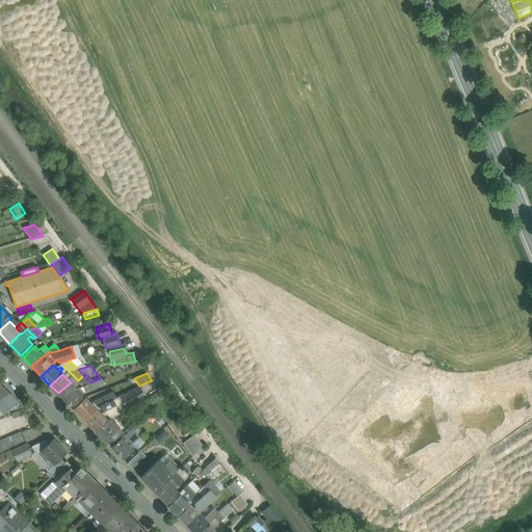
[(91,382),(83,375),(78,380),(83,386),(91,382)]
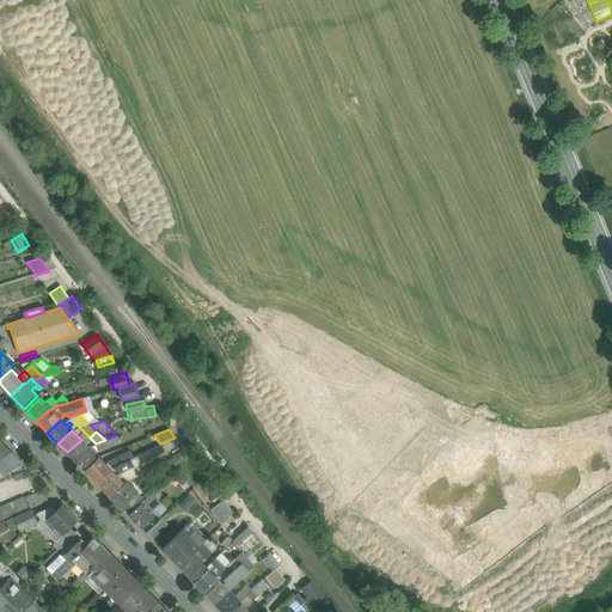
[(116,435),(105,440),(108,447),(120,442),(117,435),(116,435)]
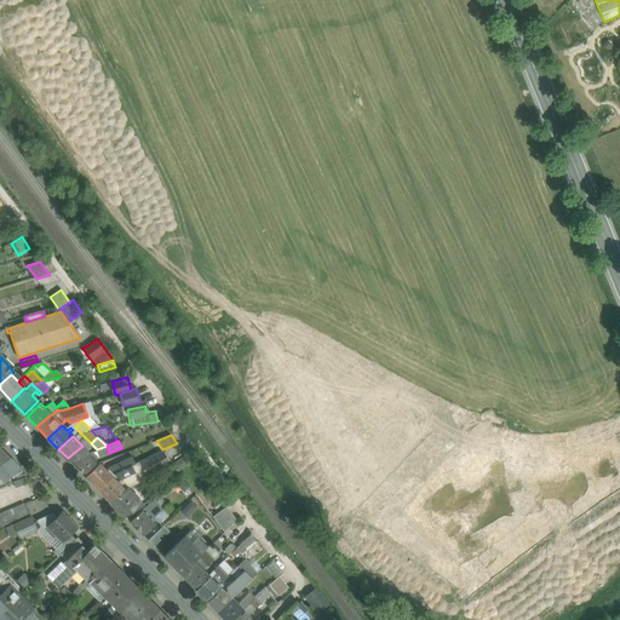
[(0,446),(0,463),(10,457),(0,446)]
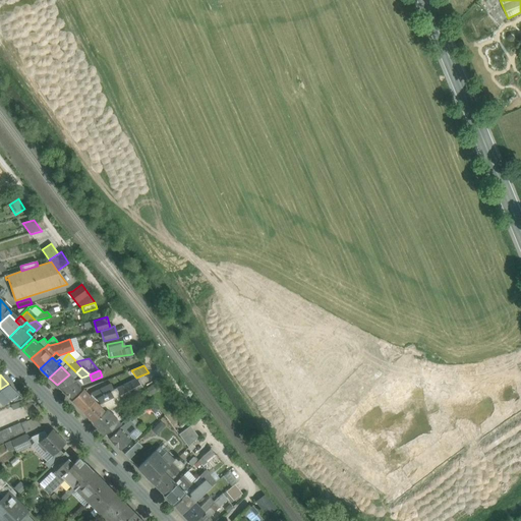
[(69,374),(57,385),(58,387),(74,380),(69,374)]
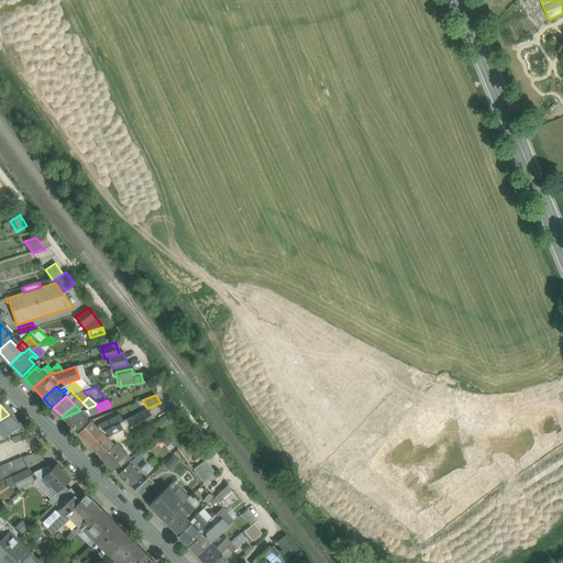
[(88,408),(80,410),(86,416),(88,415),(89,415),(99,411),(97,405),(88,408)]
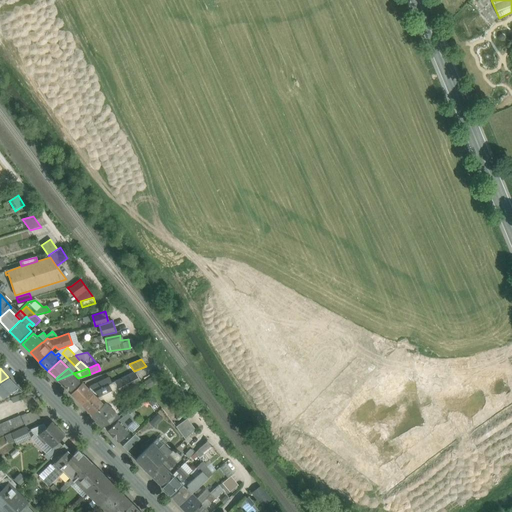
[(134,371),(114,382),(121,394),(141,382),(134,371)]
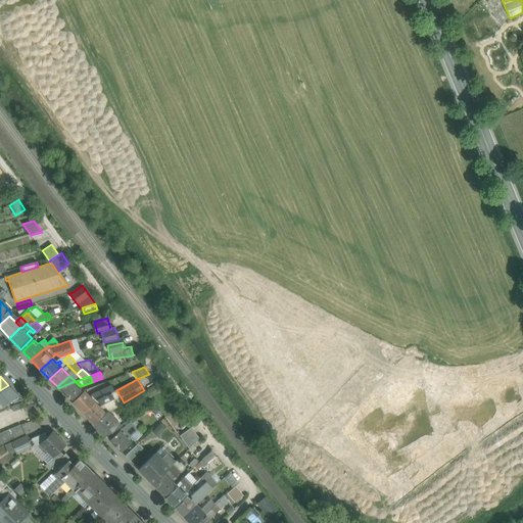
[(75,381),(58,388),(73,401),(84,390),(80,386),(75,381)]
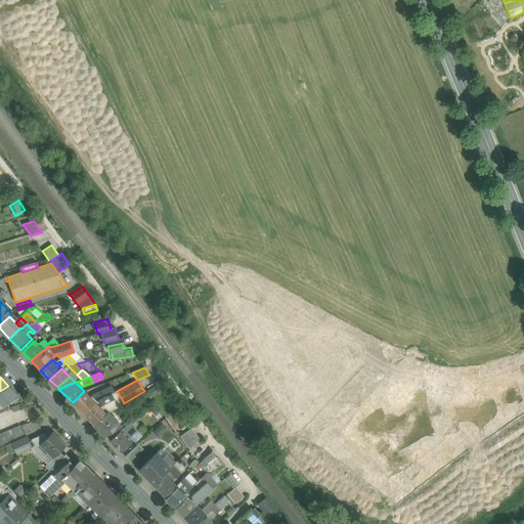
[(158,384),(147,390),(151,398),(163,391),(158,384)]
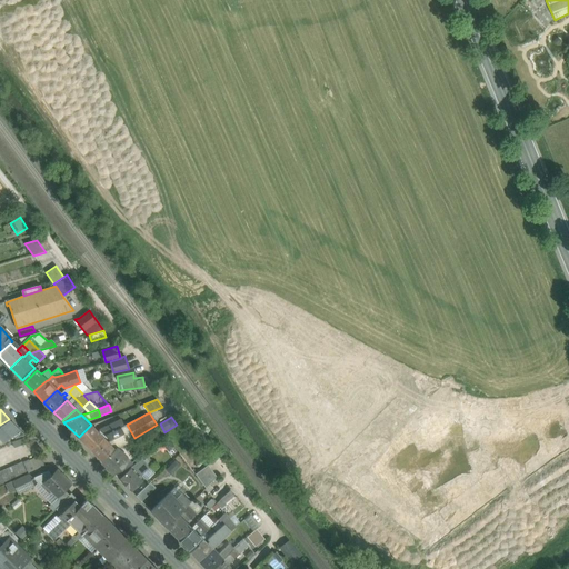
[(0,438),(5,442),(13,435),(19,429),(9,419),(0,425),(0,438)]
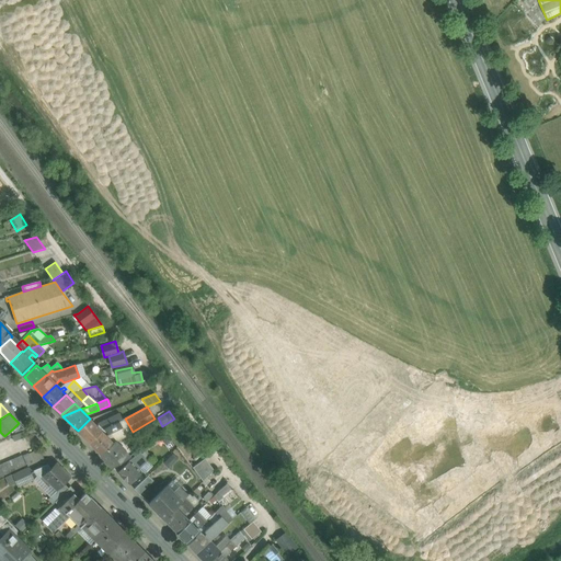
[(114,416),(99,423),(96,425),(102,431),(114,424),(113,420),(115,419),(114,416)]
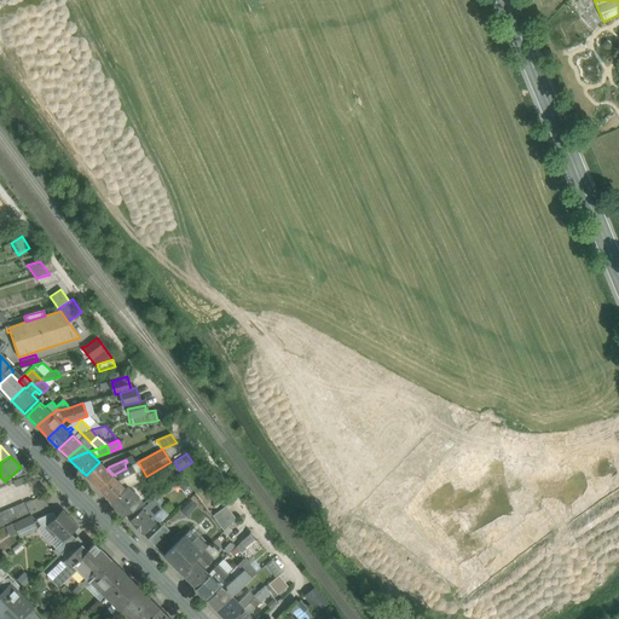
[(99,462),(86,475),(98,489),(113,475),(106,469),(99,462)]
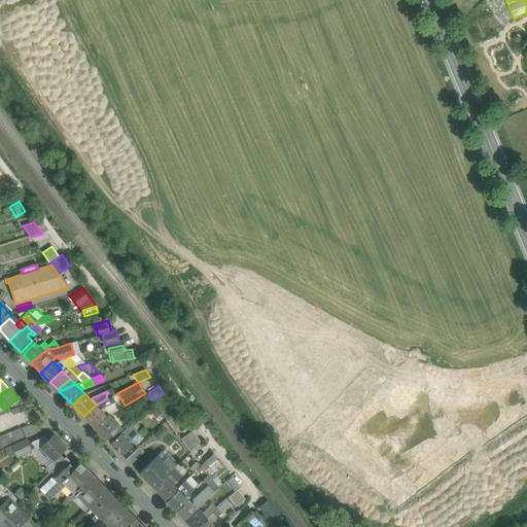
[(108,414),(125,406),(117,393),(112,396),(115,402),(110,405),(102,408),(100,410),(106,416),(108,414)]
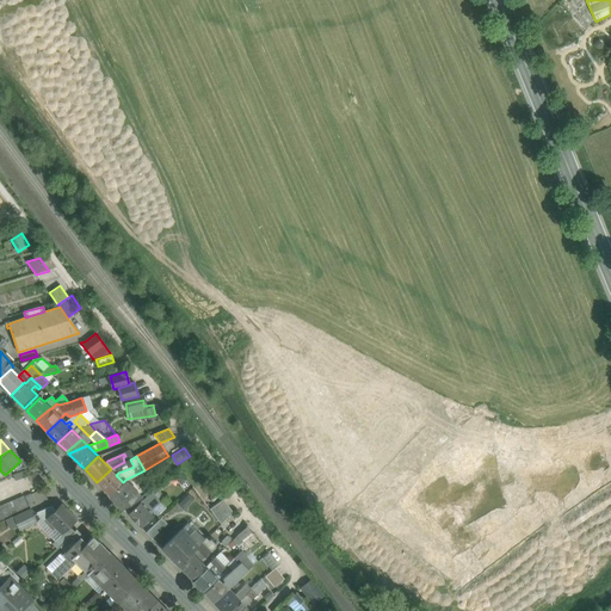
[(128,469),(124,462),(111,469),(116,475),(118,473),(128,469)]
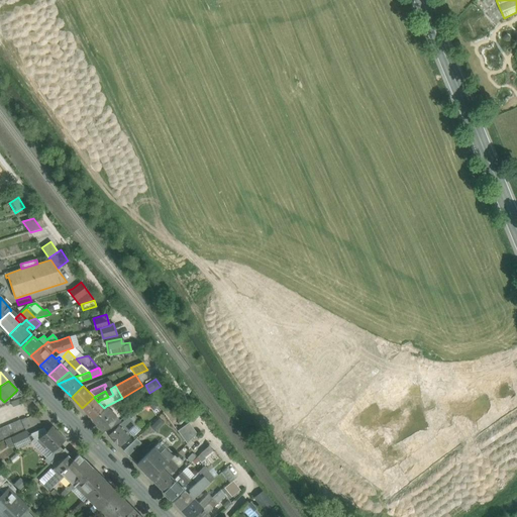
[(94,397),(82,408),(93,419),(104,408),(98,402),(94,397)]
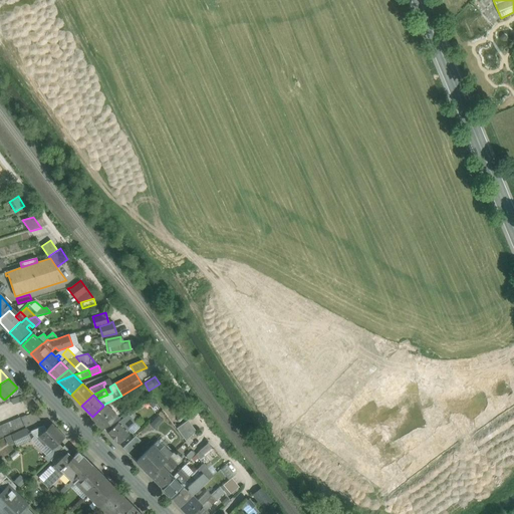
[(21,396),(11,400),(13,405),(23,401),(21,396)]
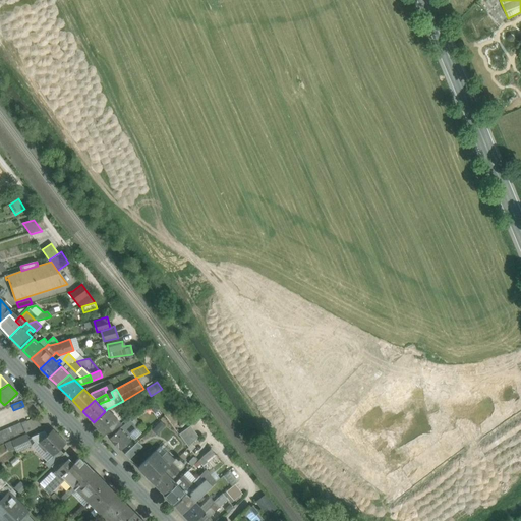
[(121,424),(107,409),(105,411),(94,422),(105,433),(114,428),(121,424)]
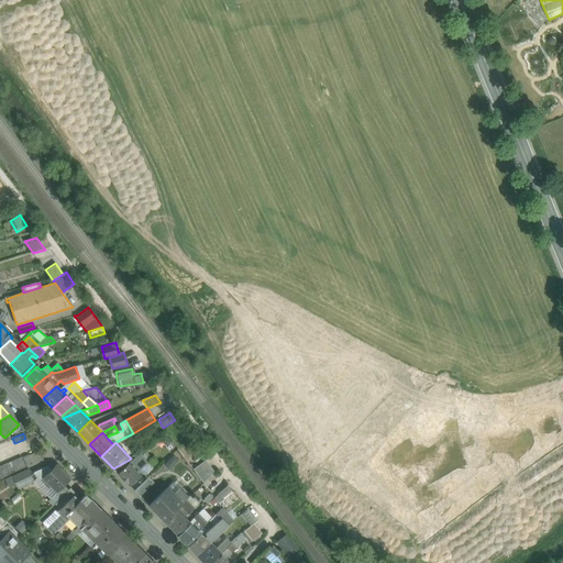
[(29,455),(33,465),(44,460),(40,450),(29,455)]
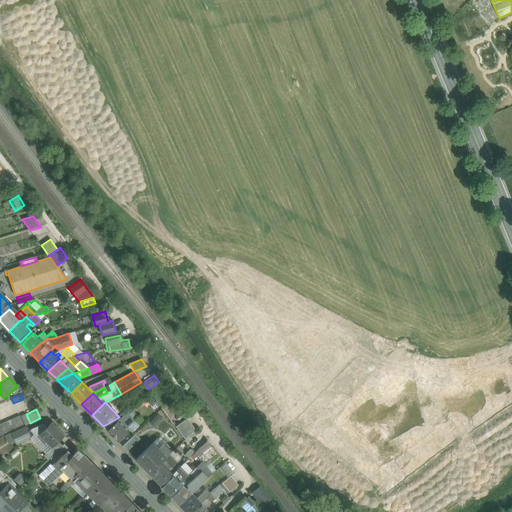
[(26,413),(20,416),(24,426),(30,423),(26,414),(26,413)]
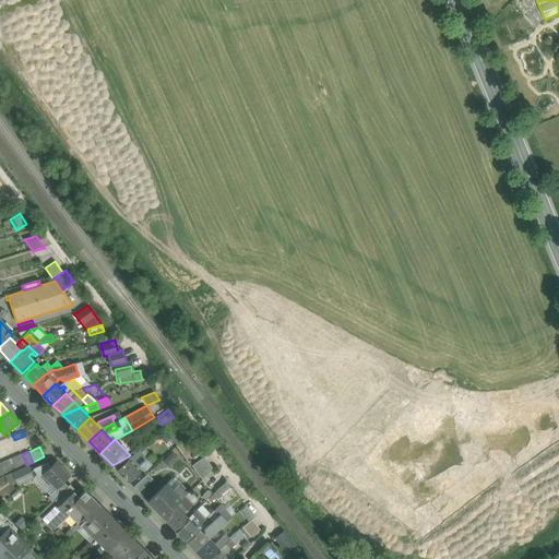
[(126,463),(117,471),(129,483),(141,471),(138,467),(146,459),(140,451),(130,459),(126,463)]
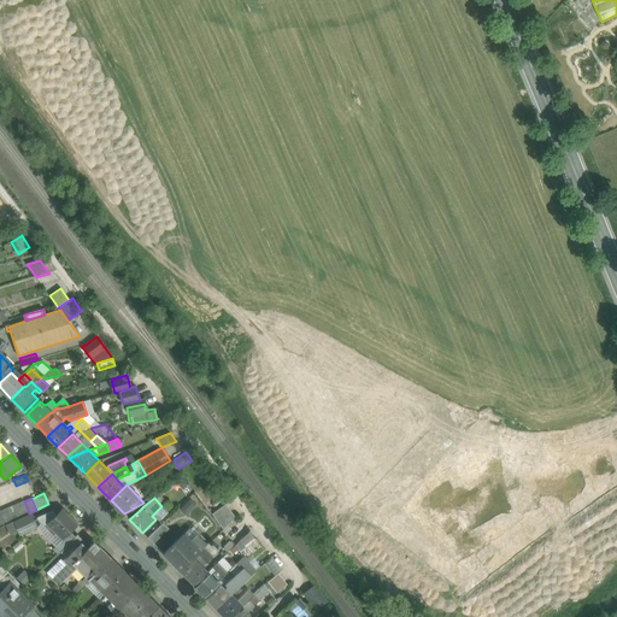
[(479,523),(488,513),(475,500),(465,510),(479,523)]
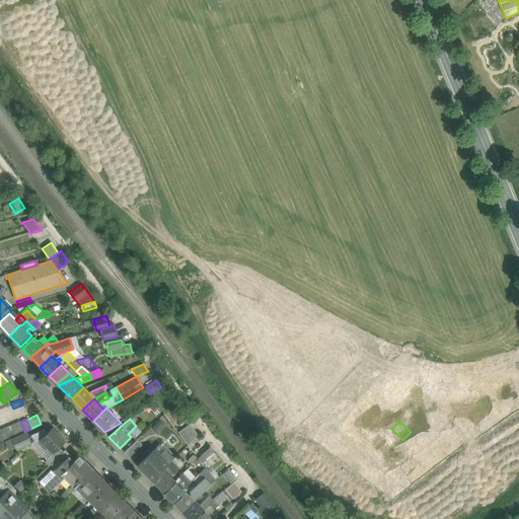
[(0,442),(24,432),(20,422),(0,430),(0,442)]
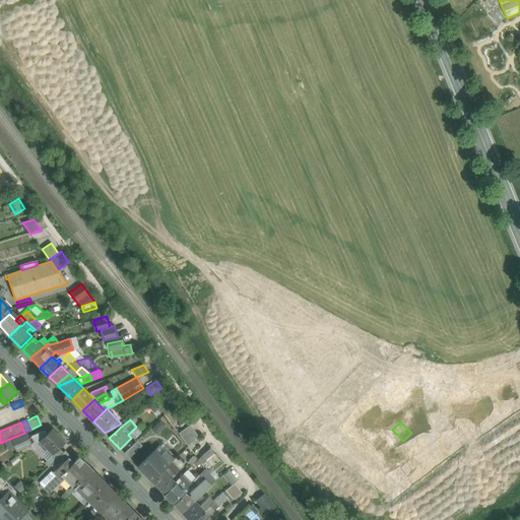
[(198,436),(190,425),(179,433),(188,446),(198,436)]
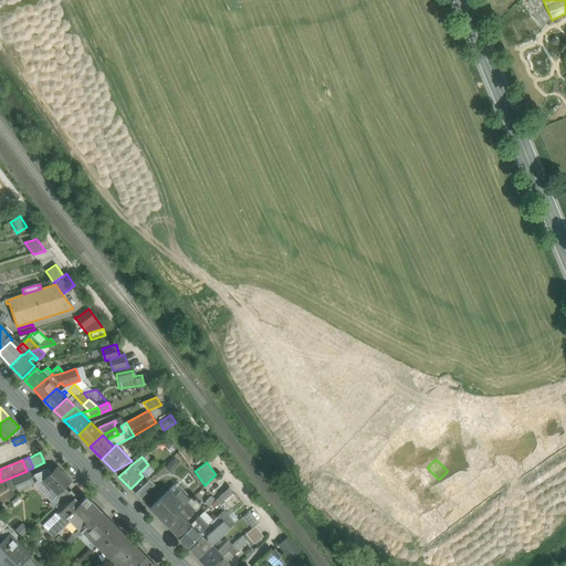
[(58,465),(51,472),(48,469),(33,475),(49,492),(51,489),(56,495),(58,495),(65,488),(72,481),(58,465)]
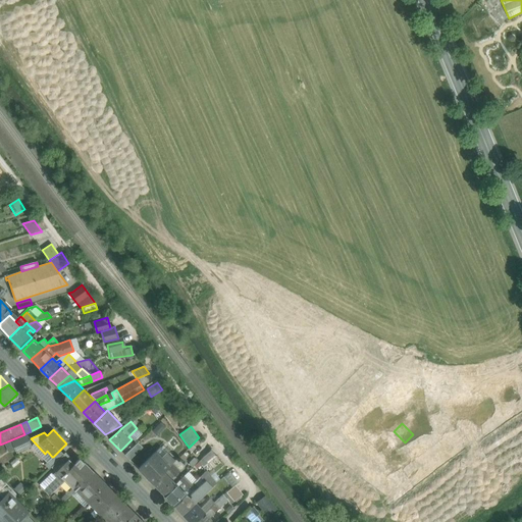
[(114,429),(105,434),(109,439),(117,432),(114,429)]
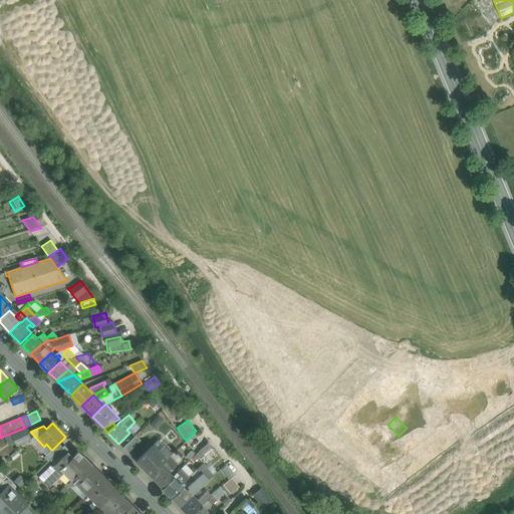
[(25,429),(12,435),(16,442),(28,436),(25,429)]
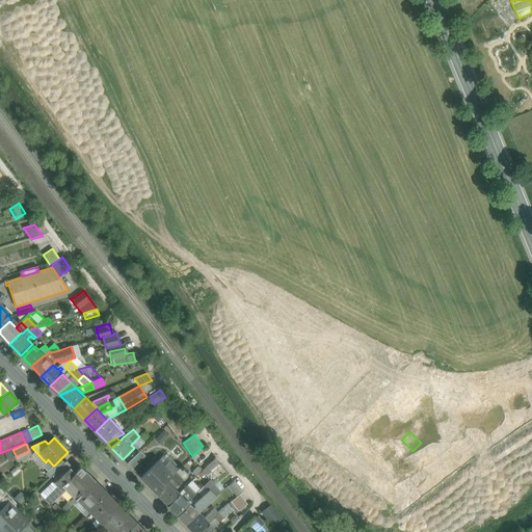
[(140,451),(127,463),(132,469),(145,456),(140,451)]
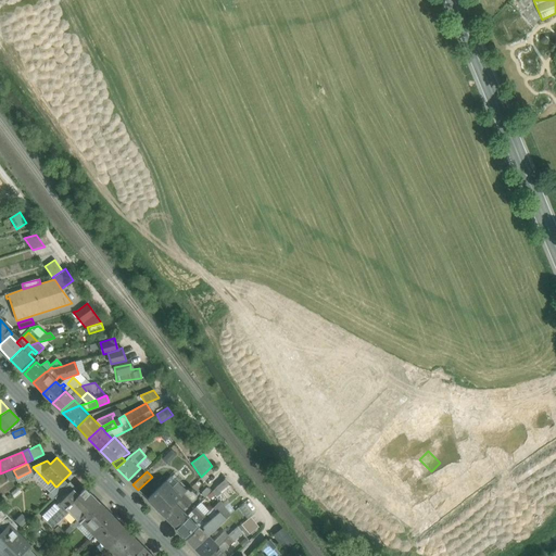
[(412,484),(407,481),(412,477),(408,475),(402,481),(431,509),(438,502),(415,480),(412,484)]
